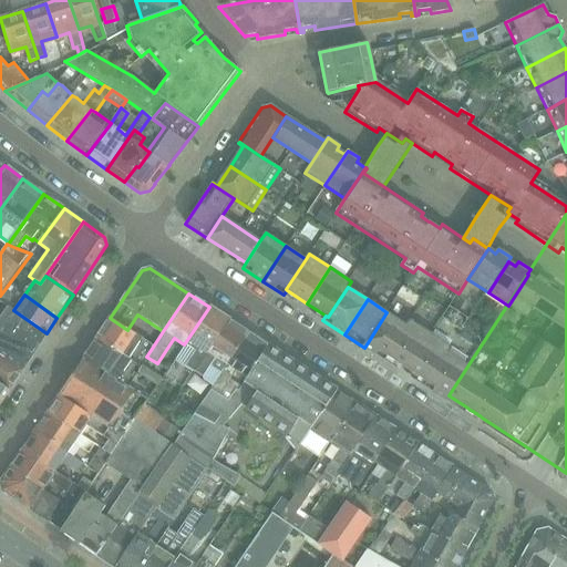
[(13,310),(0,300),(0,354),(21,370),(47,333),(13,310)]
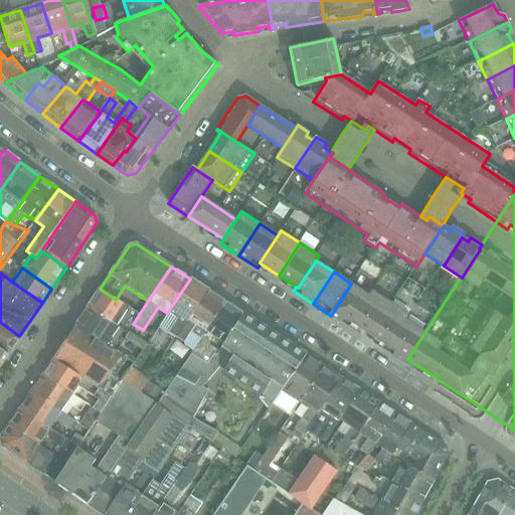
[(208,291),(190,279),(167,313),(169,314),(159,328),(169,333),(177,338),(208,291)]
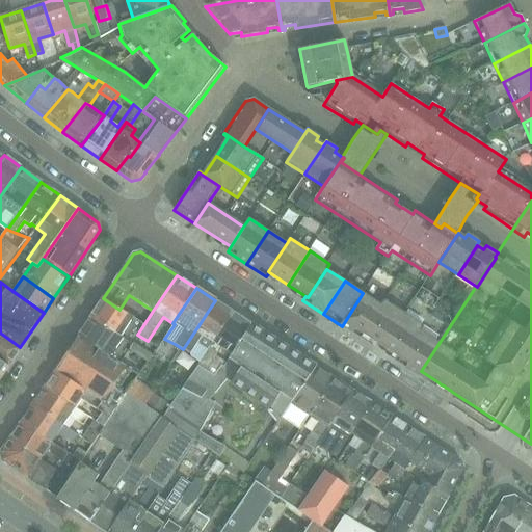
[(381,304),(363,293),(342,326),(361,339),(364,334),(363,334),(381,304)]
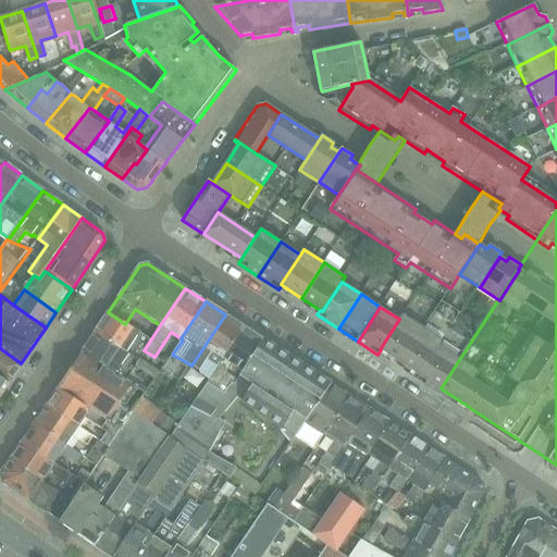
[(159,372),(138,359),(144,350),(150,341),(125,324),(108,312),(95,332),(137,361),(134,366),(155,380),(159,372)]
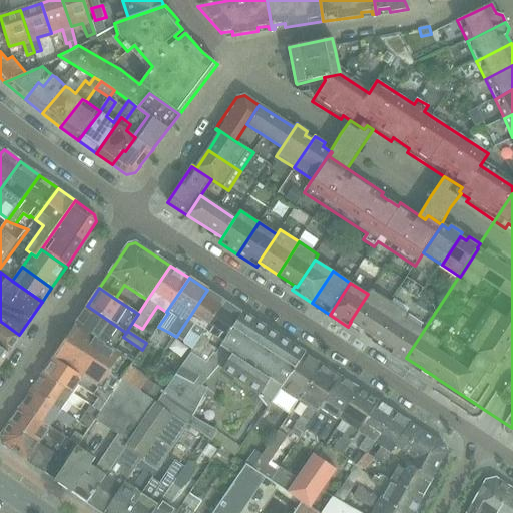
[(224,301),(207,290),(176,337),(183,342),(184,345),(192,350),(224,301)]
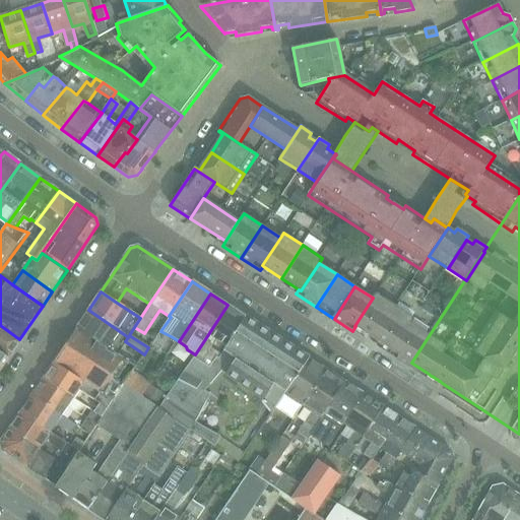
[(376,294),(373,298),(354,326),(355,326),(374,338),(395,307),(376,294)]
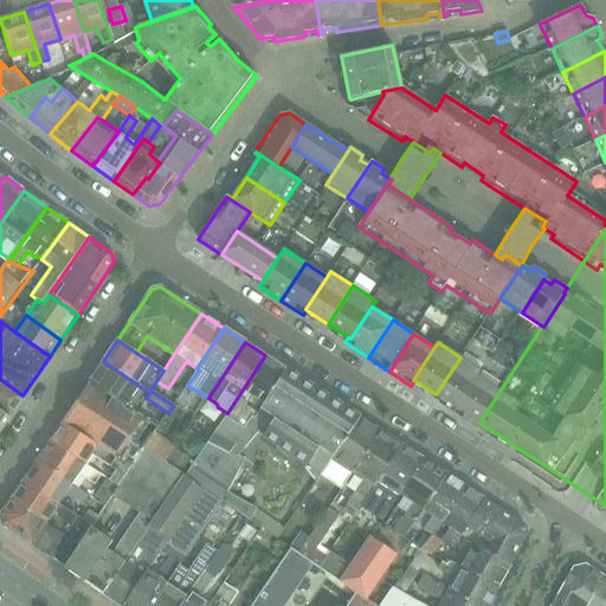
[(285,368),(265,355),(227,413),(225,416),(242,427),(256,407),(259,410),(285,368)]
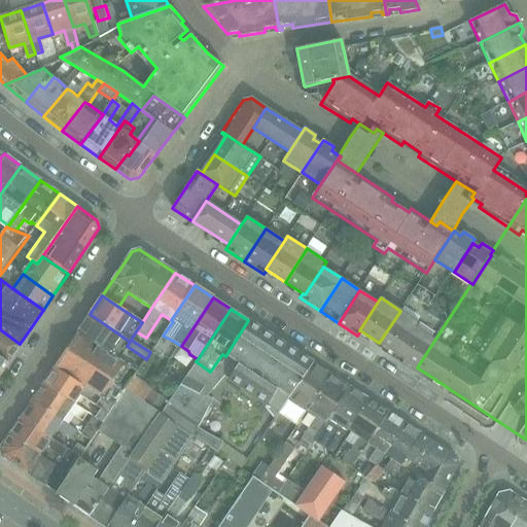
[(421,323),(400,311),(379,343),(396,354),(399,356),(418,327),(421,323)]
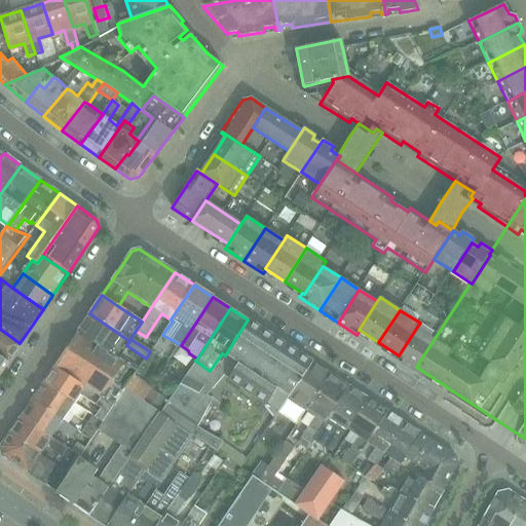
[(129,341),(89,313),(77,332),(108,352),(117,360),(126,345),(129,341)]
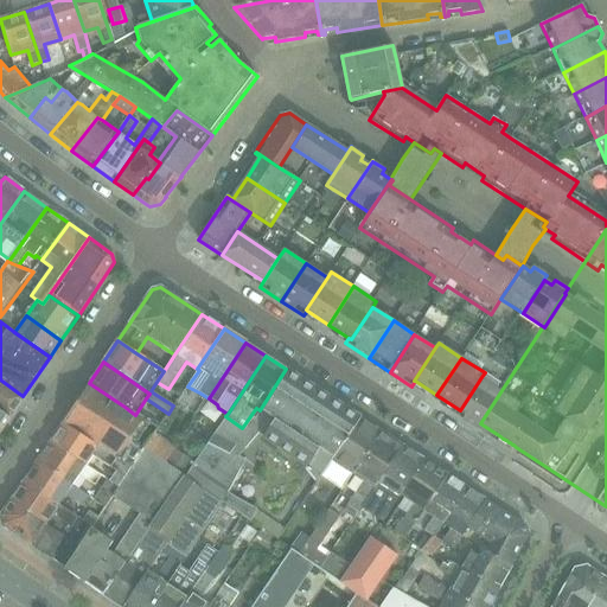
[(359,417),(286,369),(260,410),(256,408),(242,428),(225,416),(185,478),(203,489),(223,503),(250,521),(256,511),(257,510),(228,493),(244,461),(237,457),(256,434),(307,468),(317,480),(319,477),(328,462),(359,417)]
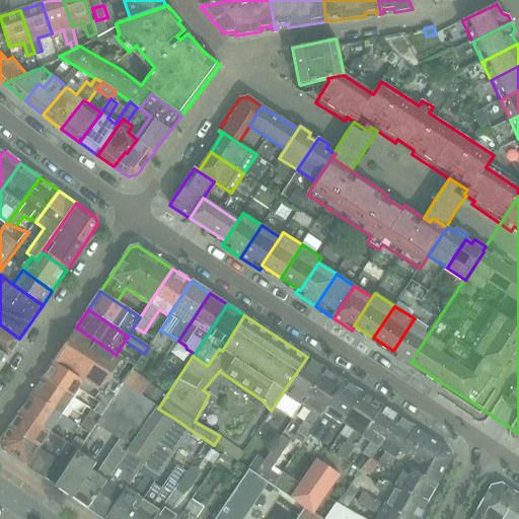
[(430,335),(412,322),(393,351),(390,349),(387,354),(409,367),(430,335)]
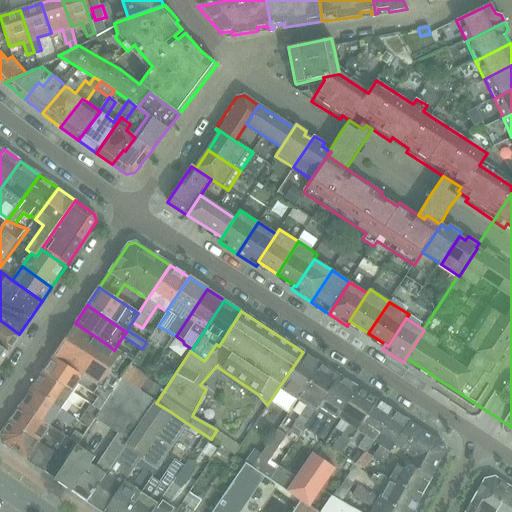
[(0,346),(8,352),(19,334),(0,320),(0,346)]
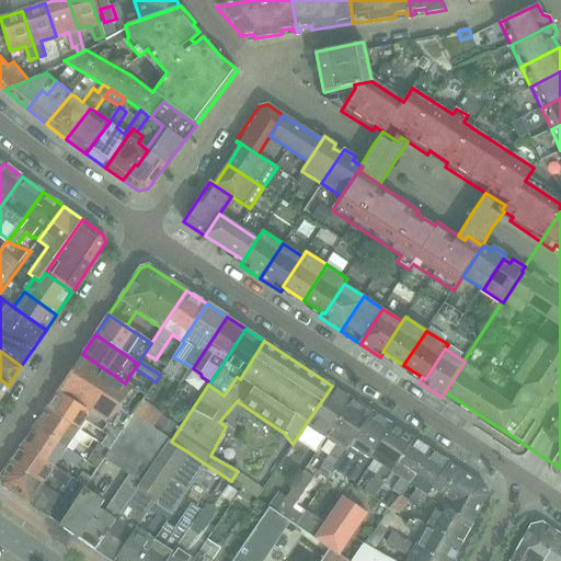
[(115,376),(82,354),(57,391),(90,413),(121,435),(134,415),(144,400),(145,398),(125,384),(115,376)]
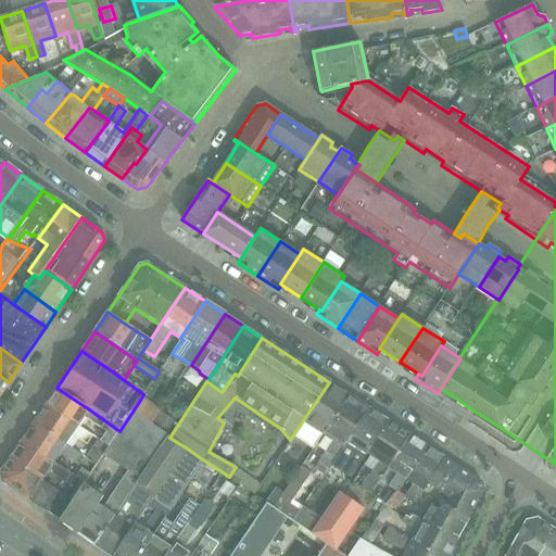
[(348,394),(329,382),(292,437),(310,449),(318,436),(348,394)]
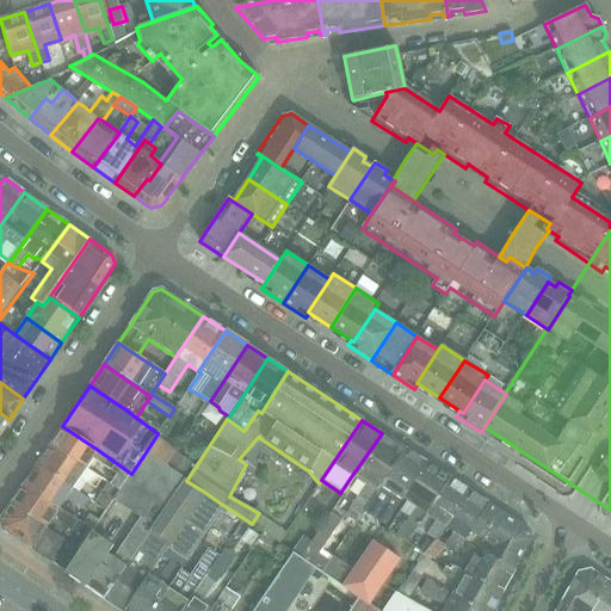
[(98,450),(62,426),(49,446),(87,473),(91,469),(86,466),(92,458),(116,474),(110,483),(107,482),(106,485),(118,493),(131,474),(98,450)]
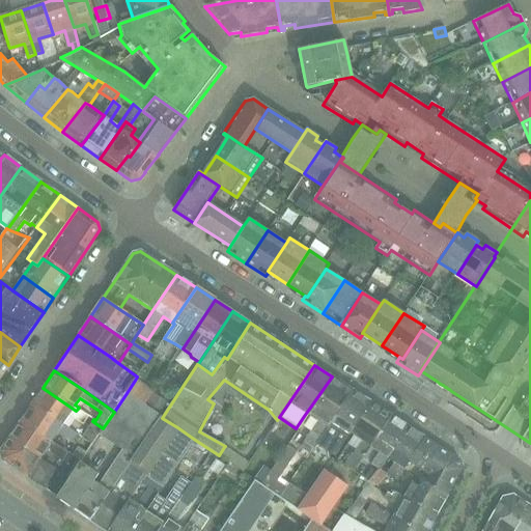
[(142,383),(161,395),(169,383),(150,371),(142,383)]
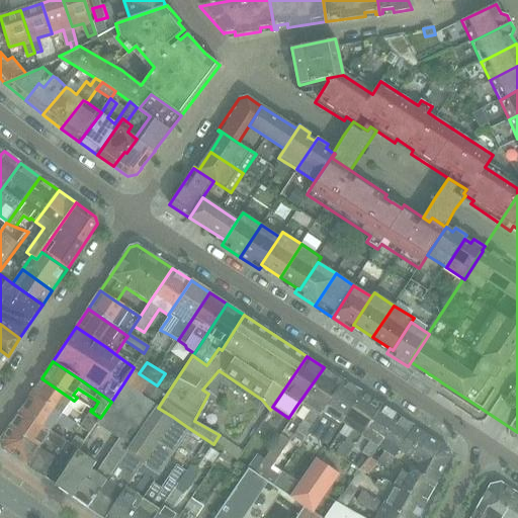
[(344,380),(324,367),(296,406),(301,410),(305,406),(311,410),(292,437),(301,443),(308,433),(309,433),(323,411),(344,380)]
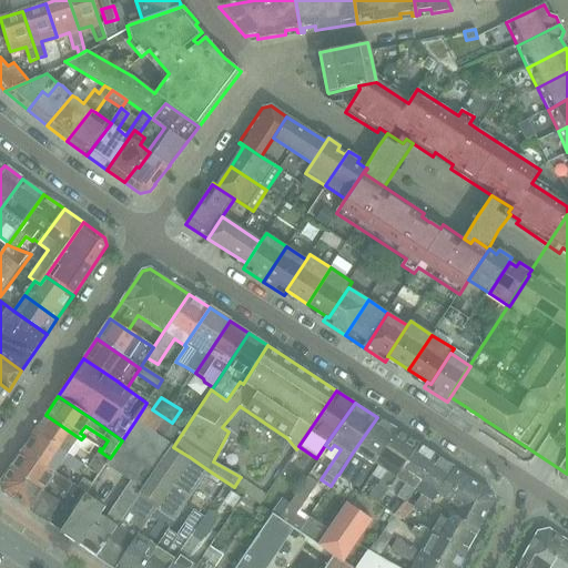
[(165,418),(145,405),(135,421),(155,434),(164,421),(165,418)]
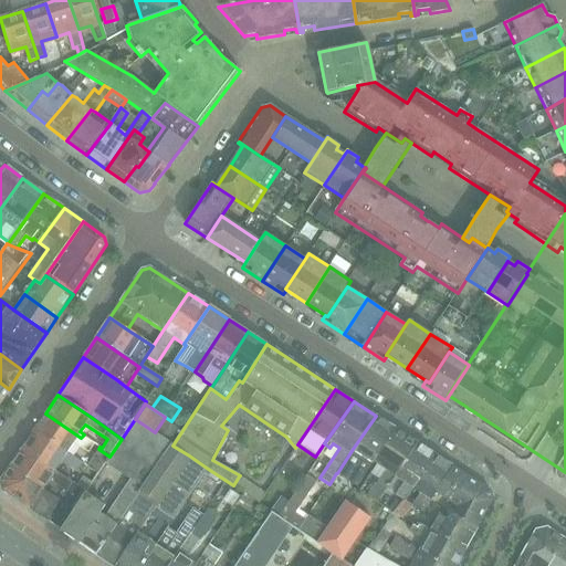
[(81,438),(45,413),(33,432),(70,457),(72,453),(67,450),(72,443),(90,456),(95,448),(81,438)]
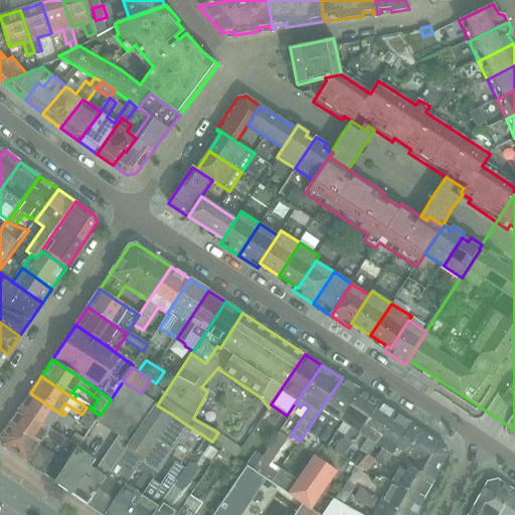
[(358,389),(342,378),(321,408),(307,431),(323,442),(339,418),(358,389)]
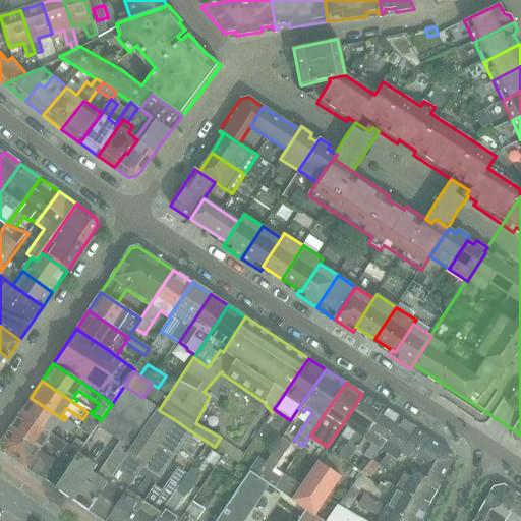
[(55,488),(89,511),(120,463),(159,410),(157,408),(142,398),(124,386),(112,404),(101,420),(97,426),(120,442),(109,456),(97,476),(92,472),(97,465),(78,453),(66,471),(55,488)]
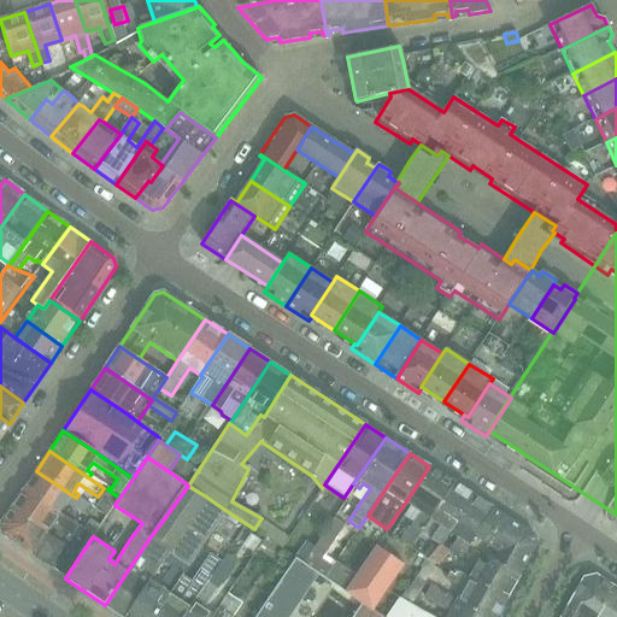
[(195,468),(178,457),(169,471),(186,483),(195,468)]
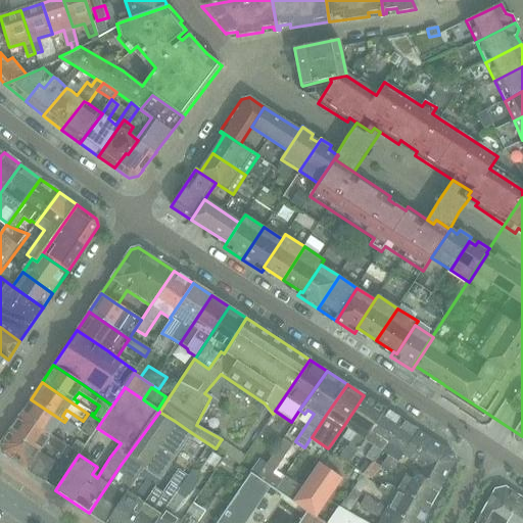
[(340,460),(349,466),(365,441),(364,440),(384,409),(364,395),(344,425),(357,433),(340,460)]
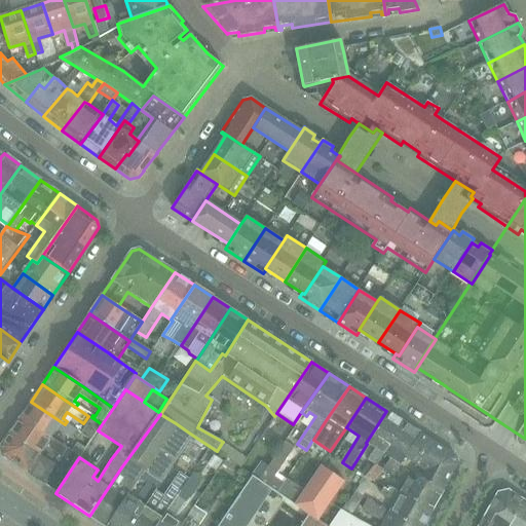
[(77,434),(65,424),(31,402),(20,418),(53,441),(57,437),(52,435),(55,429),(73,441),(77,434)]
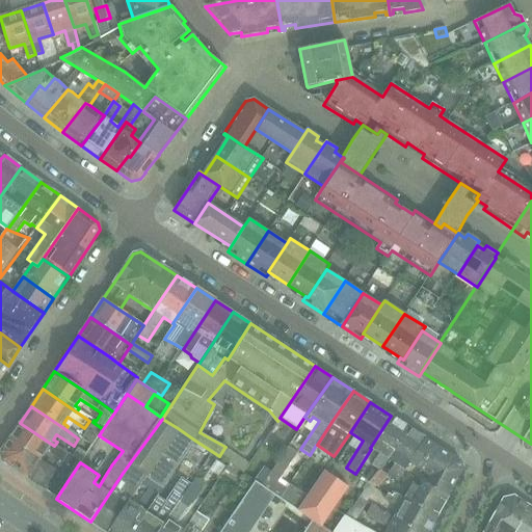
[(408,427),(391,416),(370,448),(371,449),(380,454),(372,466),(379,471),(381,472),(389,460),(408,427)]
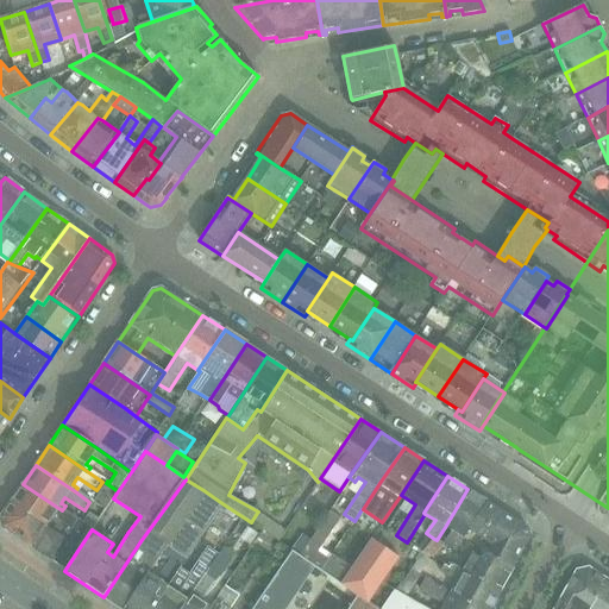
[(203,490),(186,479),(140,541),(104,597),(120,608),(123,608),(146,573),(182,522),(203,490)]
